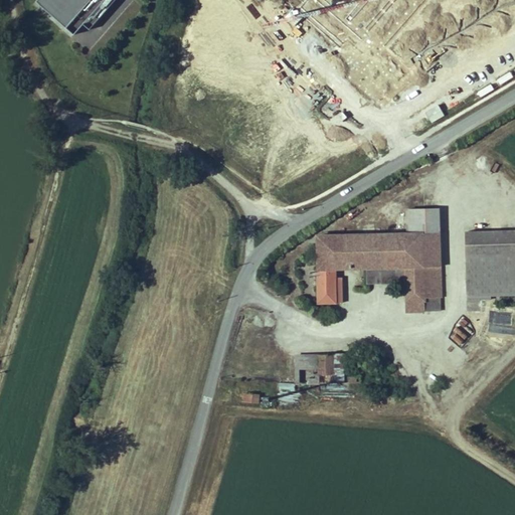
[(33,0),(70,34),(82,24),(90,32),(116,0),(33,0)]
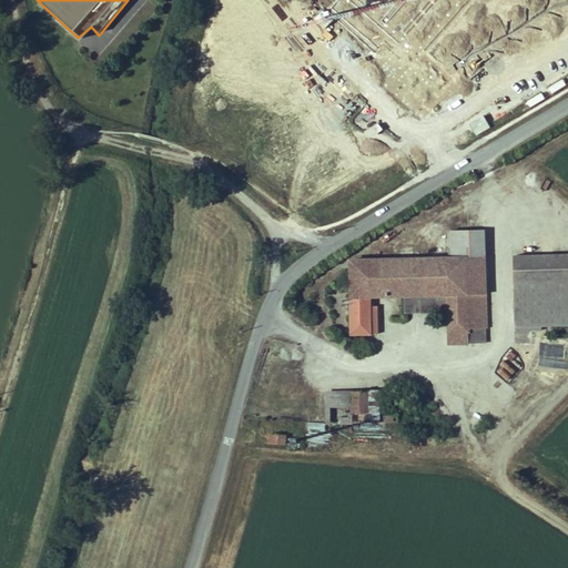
[(448,259),(484,257),(484,232),(447,233),(448,259)]
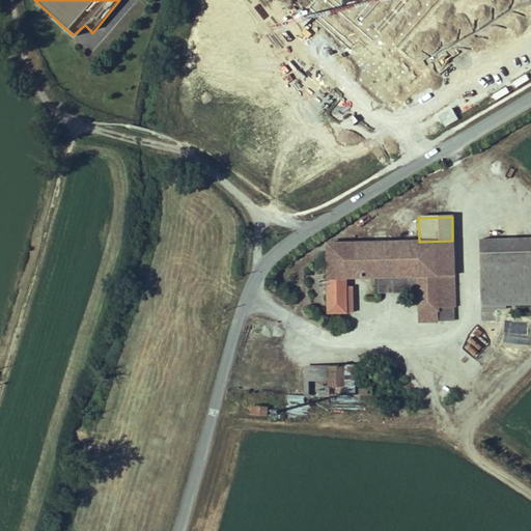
[(481,306),(530,304),(530,238),(478,241),(481,306)]
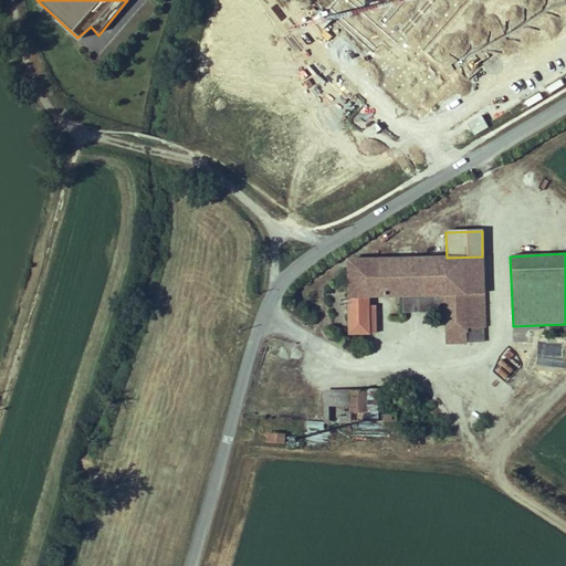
[(368,307),(368,296),(404,295),(446,294),(446,311),(447,344),(484,343),(482,257),(447,258),(348,260),(348,271),(348,278),(349,334),(368,334),(368,307)]
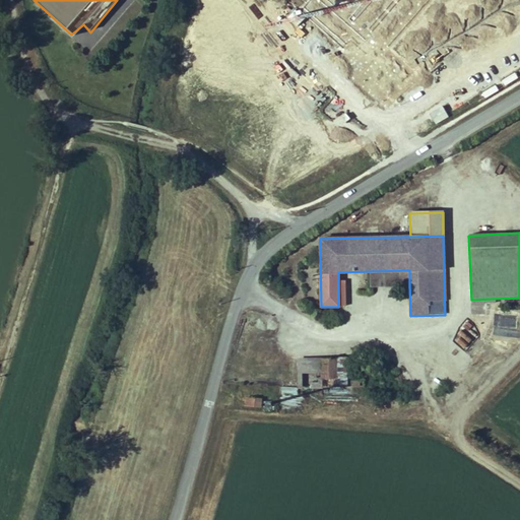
[(409,270),(371,271),(372,285),(409,285),(409,270)]
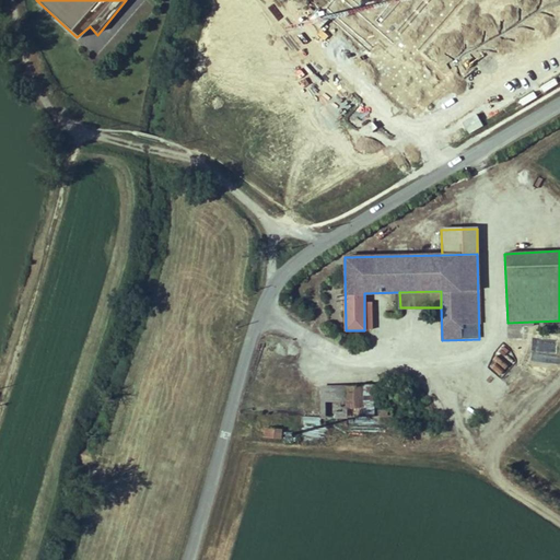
[(489,365),(500,375),(509,365),(498,356),(489,365)]
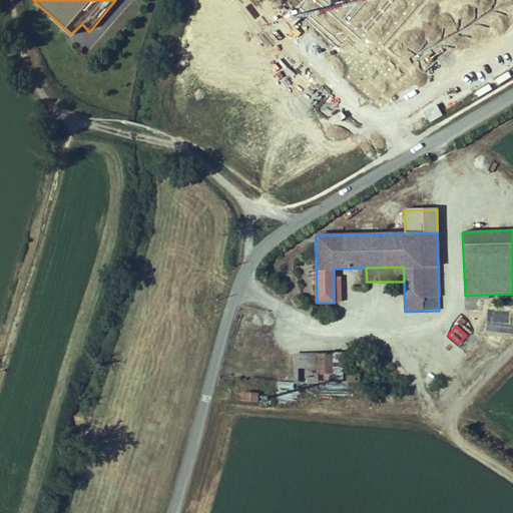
[(294,355),(295,382),(318,382),(318,354),(294,355)]
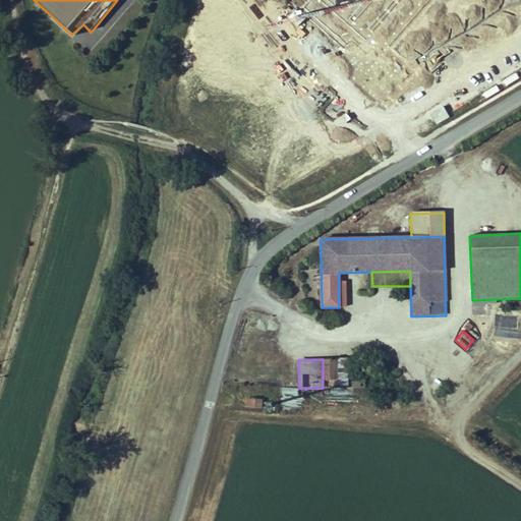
[(346,359),(323,359),(323,388),(347,388),(346,359)]
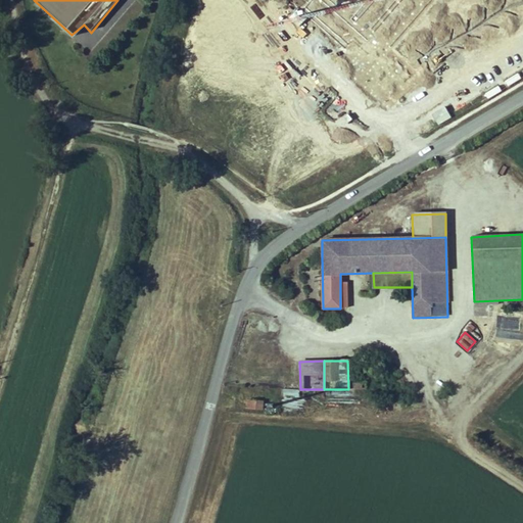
[(285,409),(304,407),(303,398),(299,398),(298,389),(283,390),(285,409)]
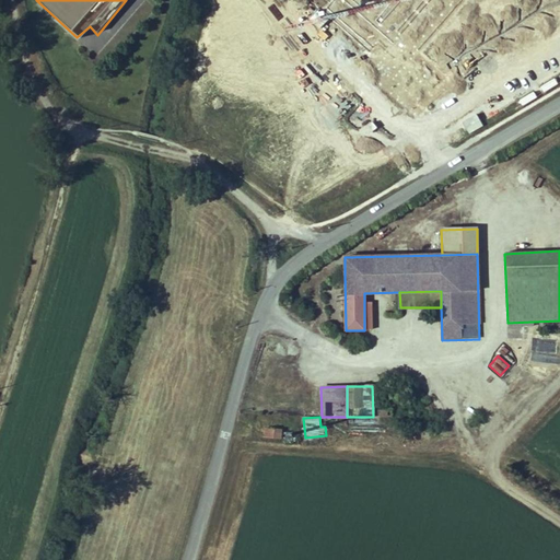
[(280,430),(264,429),(264,436),(279,438),(280,430)]
